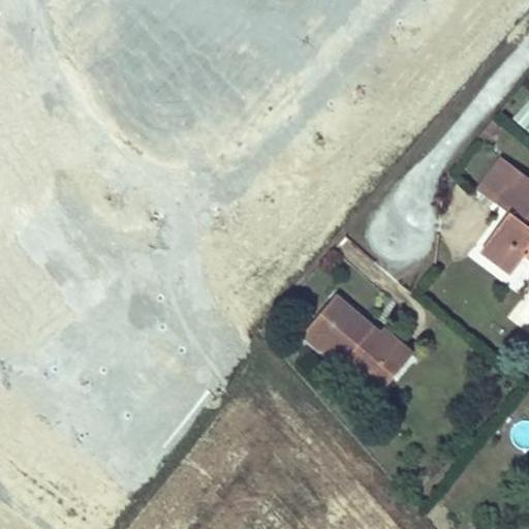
[(528,98),(512,118),(528,131),(528,98)]
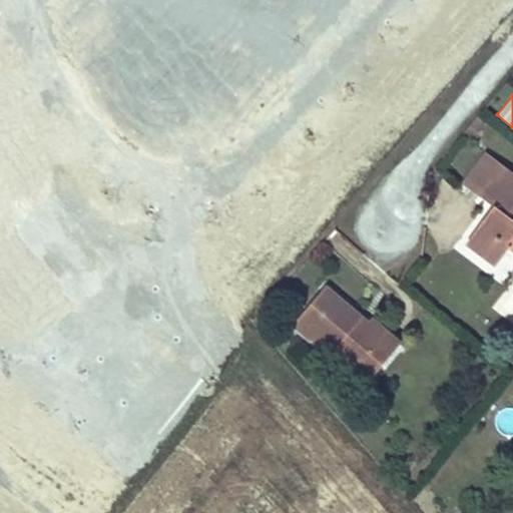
[(479,114),(463,133),(471,140),(486,121),(479,114)]
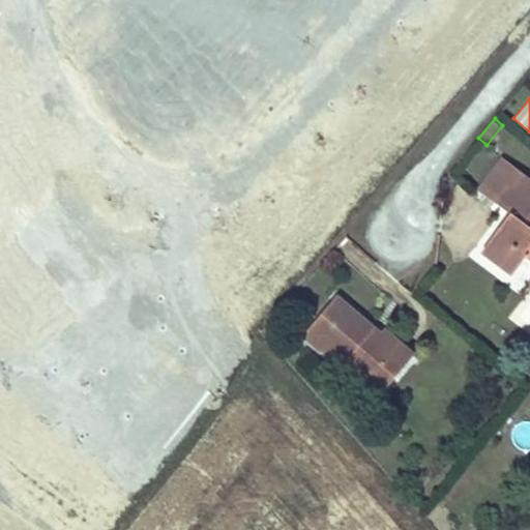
[(512,274),(526,255),(524,254),(529,244),(529,179),(502,158),(479,190),(509,213),(482,251),(512,274)]
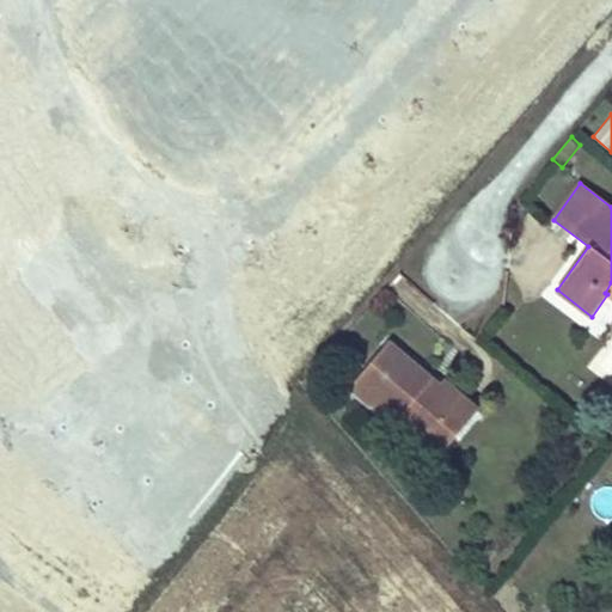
[(353,387),(395,423),(401,416),(442,451),(477,410),(444,380),(439,386),(435,391),(428,385),(432,379),(390,343),(353,387)]
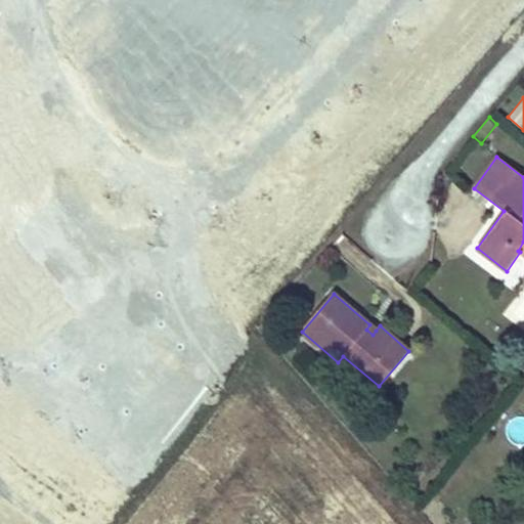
[(376,331),(369,324),(366,330),(373,335),(376,331)]
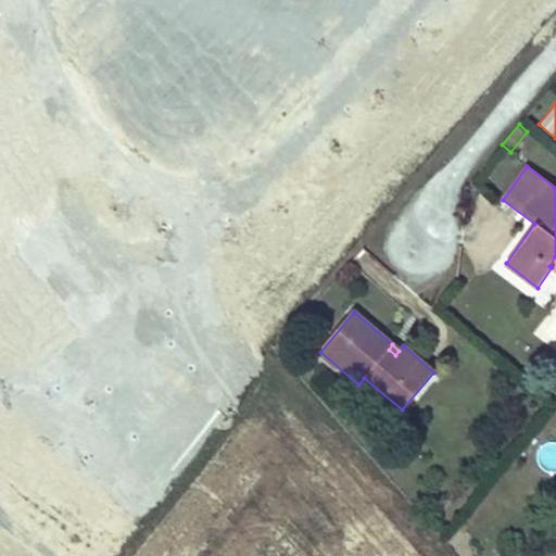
[(364,378),(358,384),(396,417),(402,409),(364,378)]
